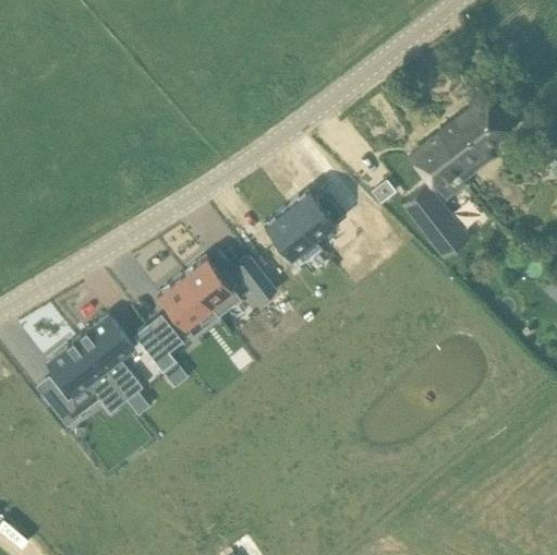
[(442,133),(433,140),(443,153),(442,154),(457,173),(509,132),(484,99),(440,133),(442,133)]
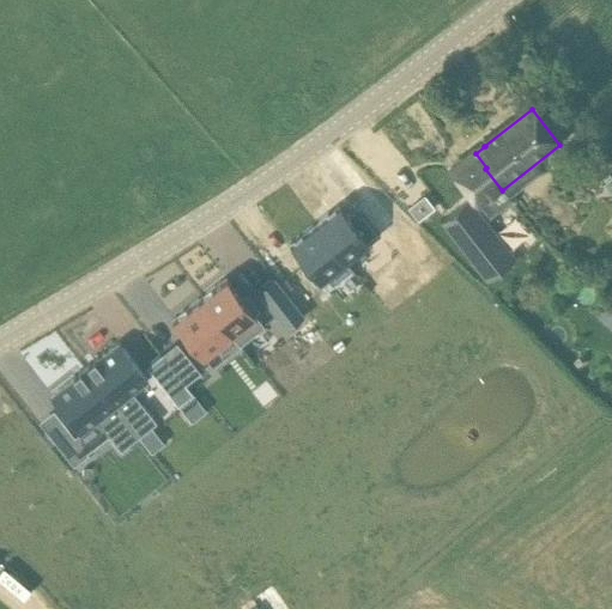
[(486,168),(476,153),(452,172),(474,201),(444,225),(490,282),(516,262),(476,211),(479,208),(502,190),(485,169),(486,168)]
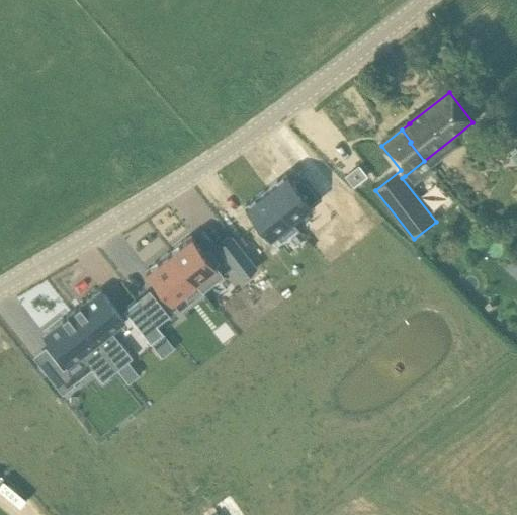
[(510,154),(494,133),(483,142),(500,162),(510,154)]
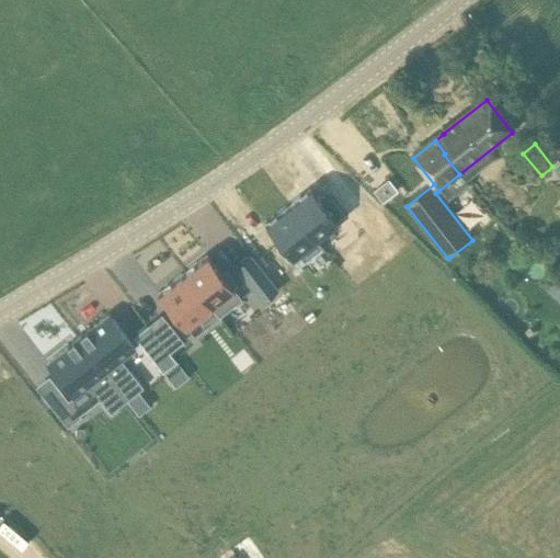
[(389,182),(374,194),(384,205),(399,193),(389,182)]
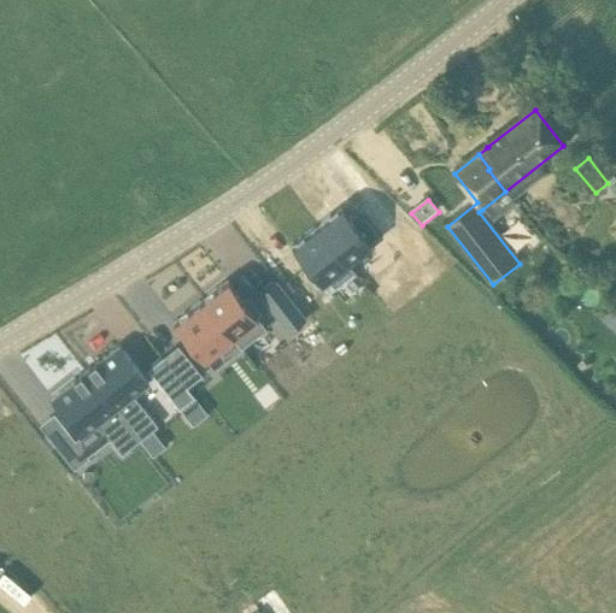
[(342,208),(341,210),(334,216),(318,228),(348,266),(348,265),(373,247),(371,246),(381,239),(365,219),(356,227),(347,214),(344,211),(342,208)]
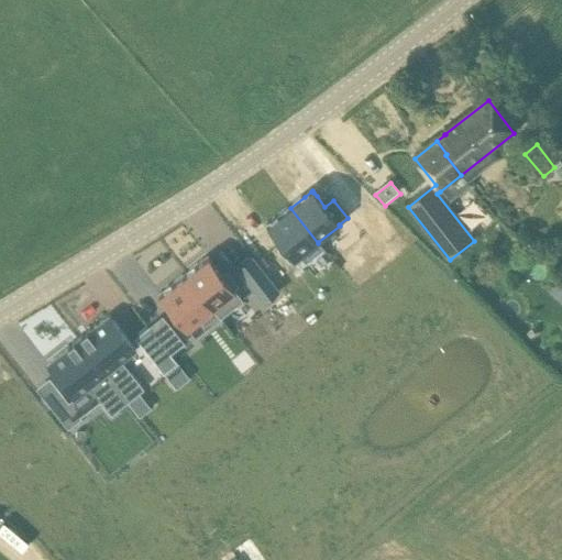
[(318,243),(290,208),(272,223),(268,226),(283,243),(277,248),(290,264),(299,257),(307,266),(324,251),(318,242),(318,243)]
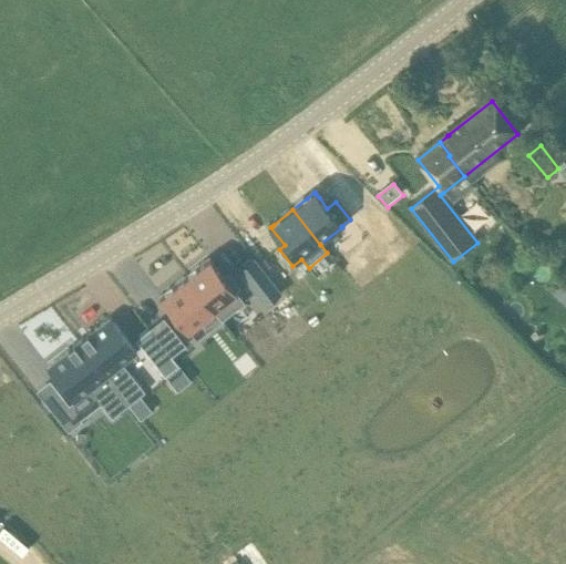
[(380,209),(359,232),(393,266),(418,246),(380,209)]
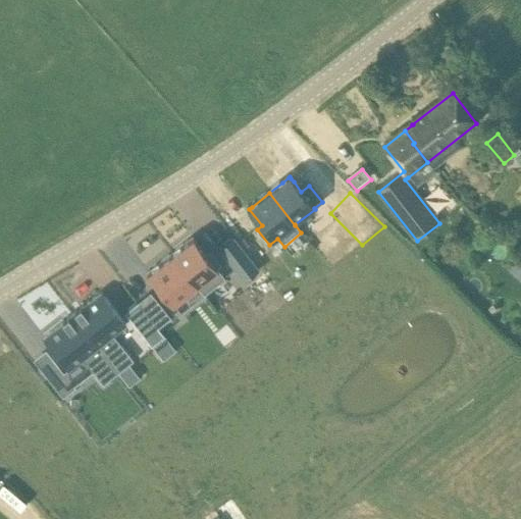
[(194,240),(173,255),(198,288),(205,298),(226,280),(220,273),(218,270),(222,266),(211,252),(206,256),(194,240)]
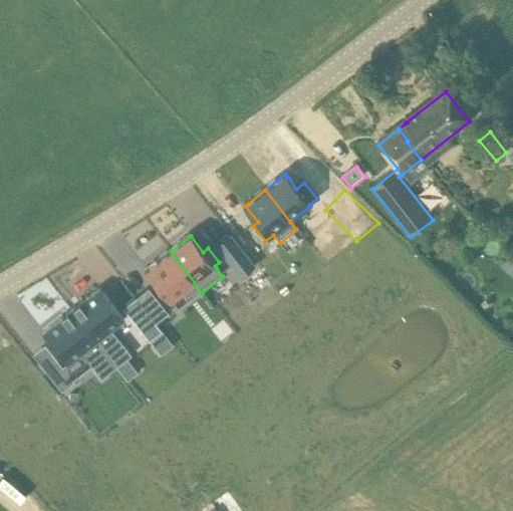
[(230,237),(217,247),(242,279),(255,268),(251,263),(230,237)]
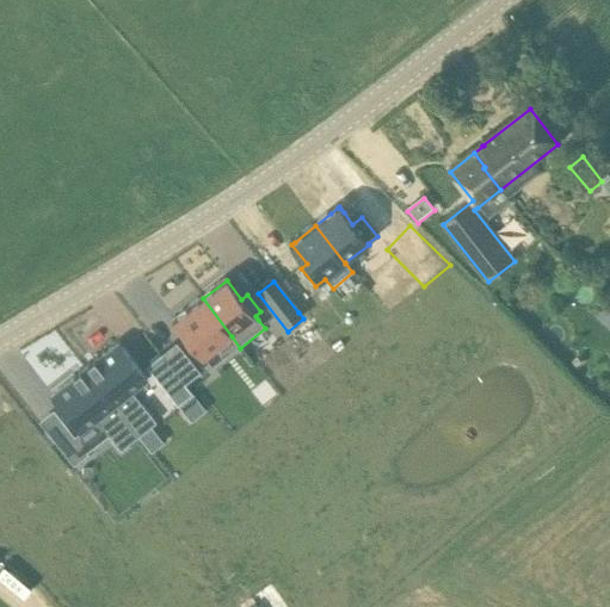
[(319,296),(299,313),(303,319),(324,344),(344,328),(319,296)]
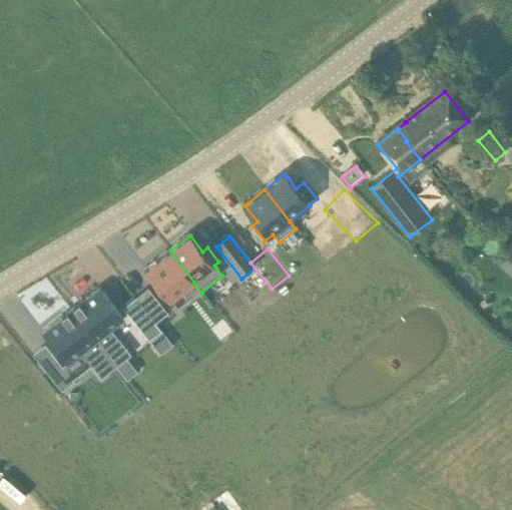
[(194,283),(170,250),(147,270),(171,301),(194,283)]
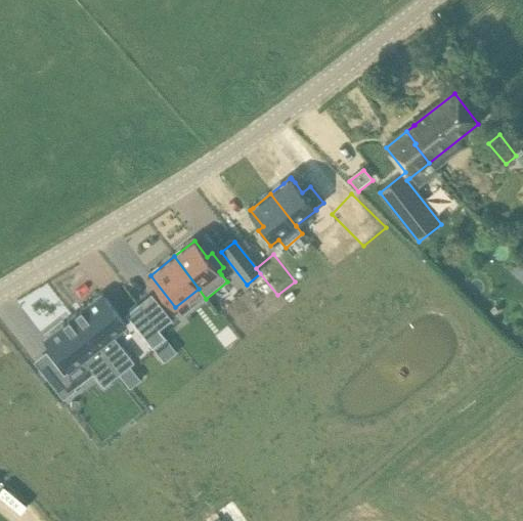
[(102,295),(74,318),(120,377),(135,364),(115,338),(127,328),(102,295)]
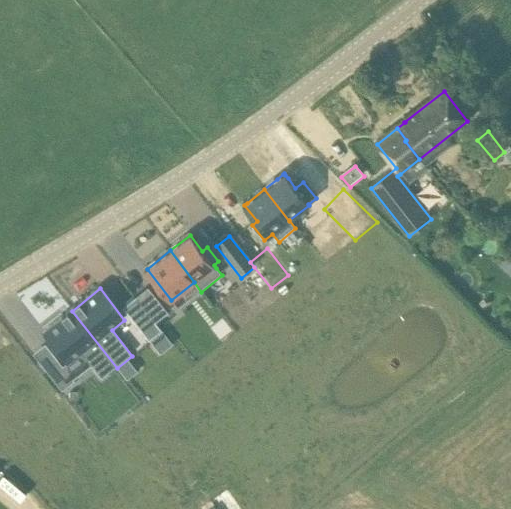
[(149,289),(136,299),(156,324),(169,314),(149,289)]
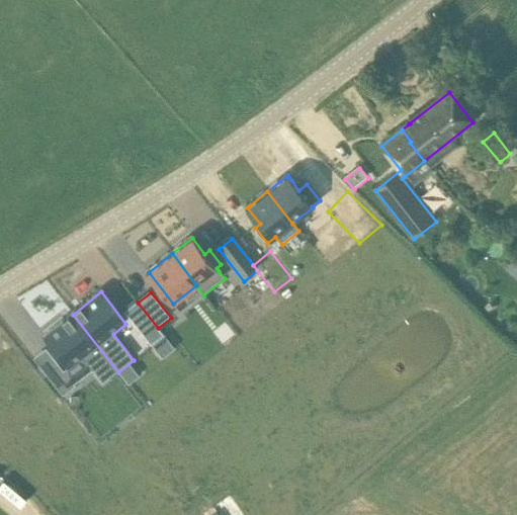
[(158,328),(138,303),(124,313),(152,346),(164,336),(158,328)]
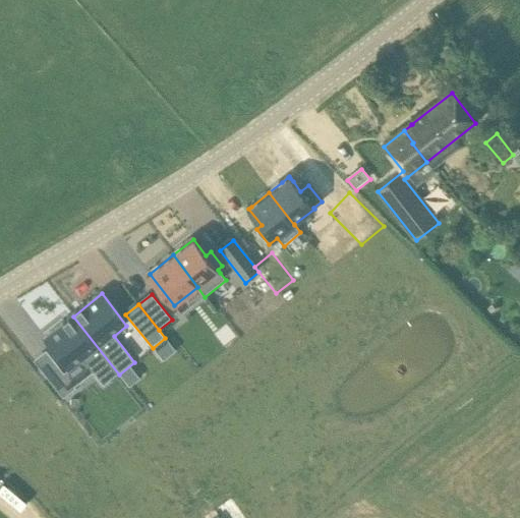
[(119,375),(73,317),(45,339),(70,370),(82,360),(104,387),(107,384),(119,375)]
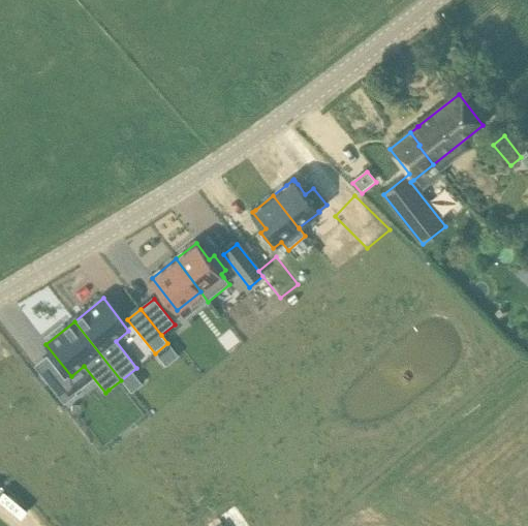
[(60,373),(48,383),(65,405),(78,395),(60,373)]
